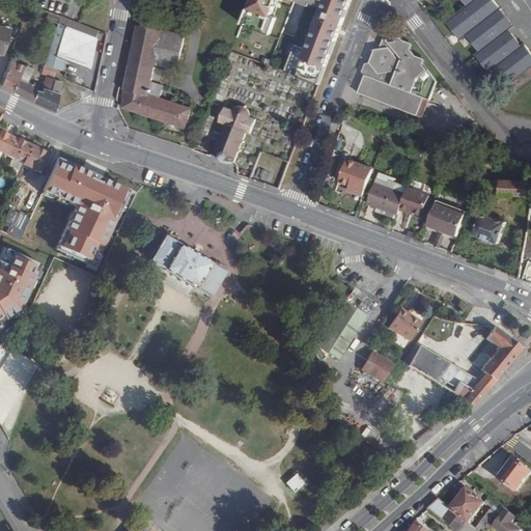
[(276,0),(296,0),(298,1),(298,2),(325,12),(309,53),(298,49),(287,75),(320,88),(355,0),(254,0),(247,20),(273,30),(277,19),(273,17),(276,7),(274,6),(276,0)]
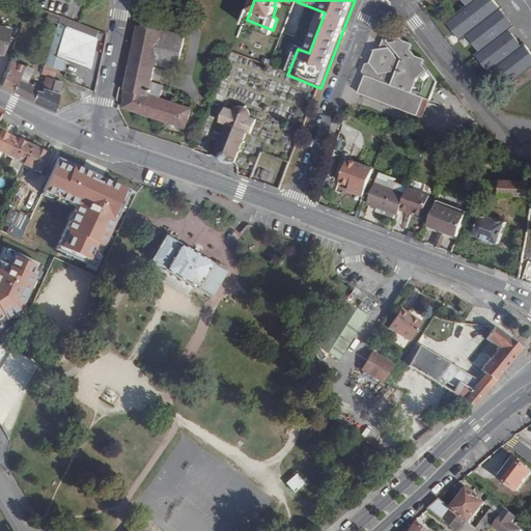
[(462,0),(467,6),(446,23),(459,40),(467,34),(479,50),(477,53),(491,71),(494,68),(507,86),(530,66),(530,54),(524,45),(521,47),(507,30),(512,26),(492,0),(462,0)]
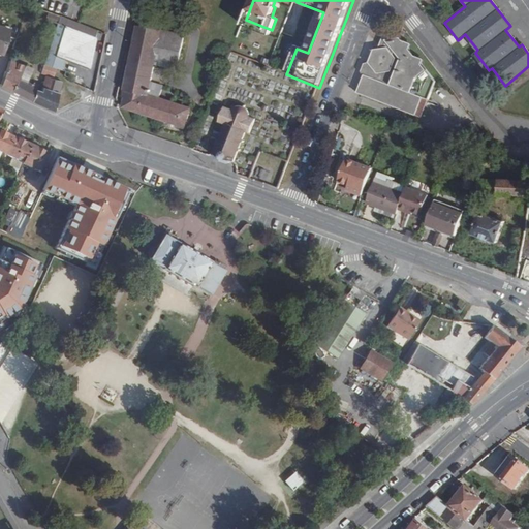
[(54,67),(57,57),(67,27),(70,21),(61,18),(44,65),(54,67)]
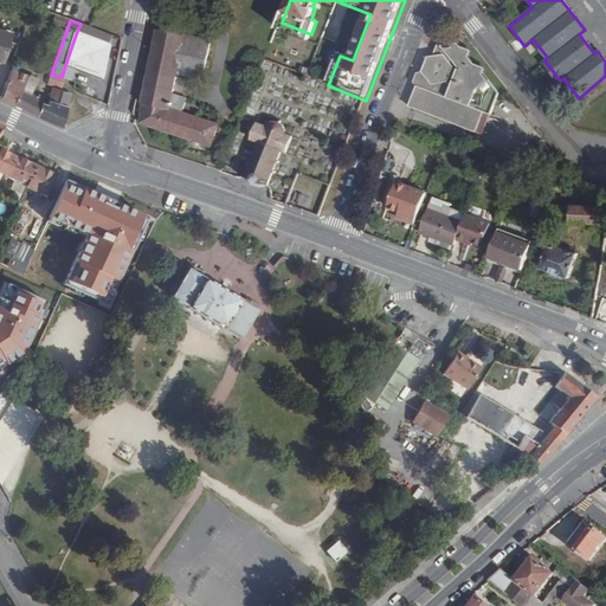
[(111,44),(114,36),(110,34),(89,26),(84,25),(81,24),(77,31),(111,44)]
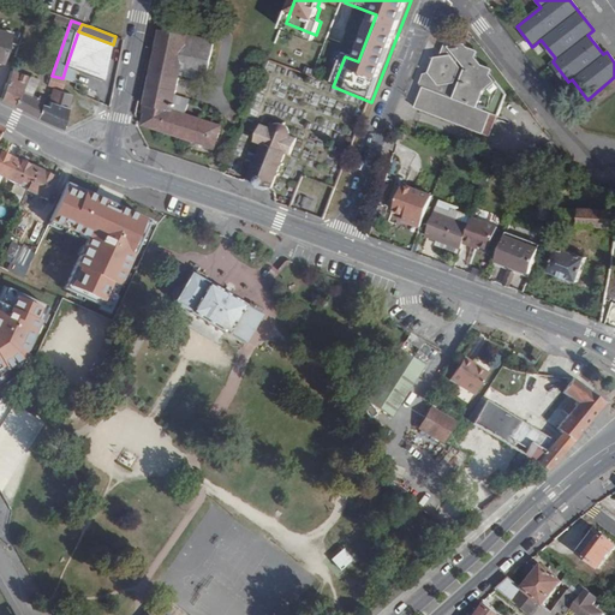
[(106,81),(113,45),(78,31),(66,66),(106,81)]
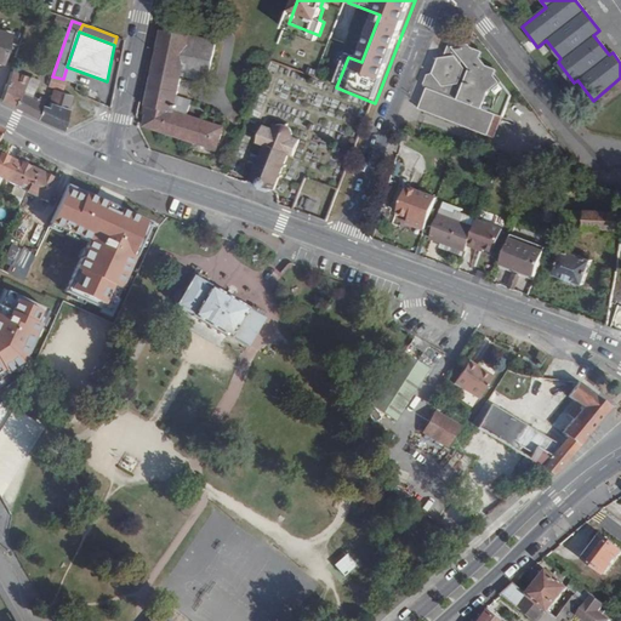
[(11,38),(0,33),(0,63),(4,64),(11,38)]
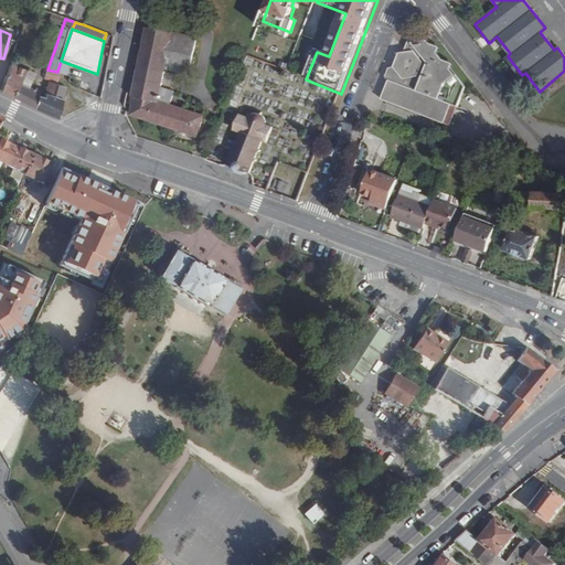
[(198,42),(149,31),(132,116),(199,140),(205,119),(158,103),(164,73),(190,78),(198,42)]
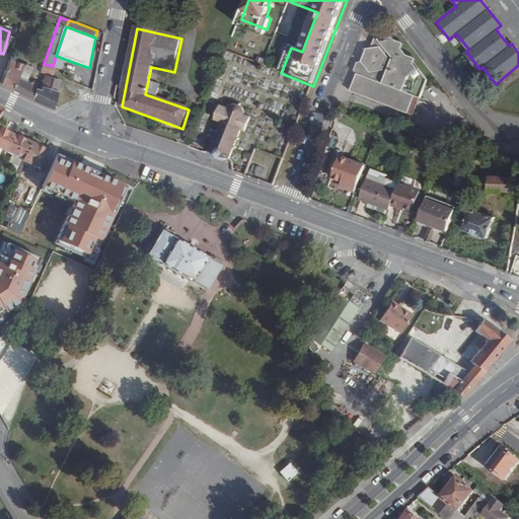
[(416,98),(423,100),(430,84),(409,59),(405,59),(404,57),(404,54),(394,41),(381,43),(379,39),(375,51),(369,52),(364,64),(359,64),(359,65),(366,73),(364,78),(359,76),(357,81),(354,88),(352,94),(408,117),(416,98)]
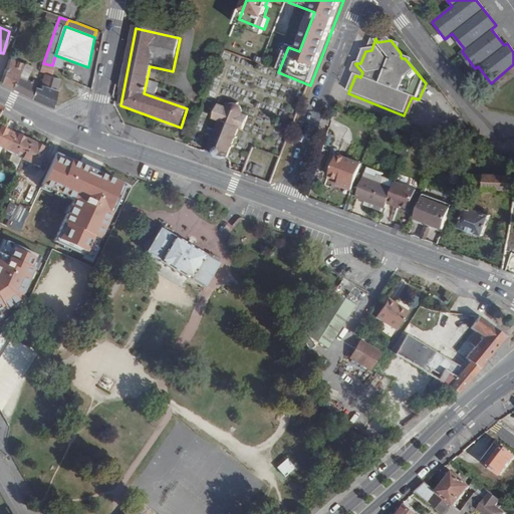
[(3,84),(31,98),(35,86),(37,81),(29,78),(19,75),(22,64),(23,61),(12,57),(10,63),(5,80),(3,84)]
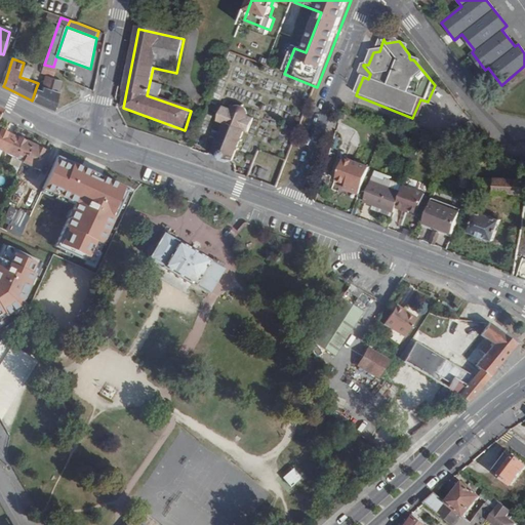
[(53,78),(56,69),(53,67),(44,65),(41,65),(38,74),(53,78)]
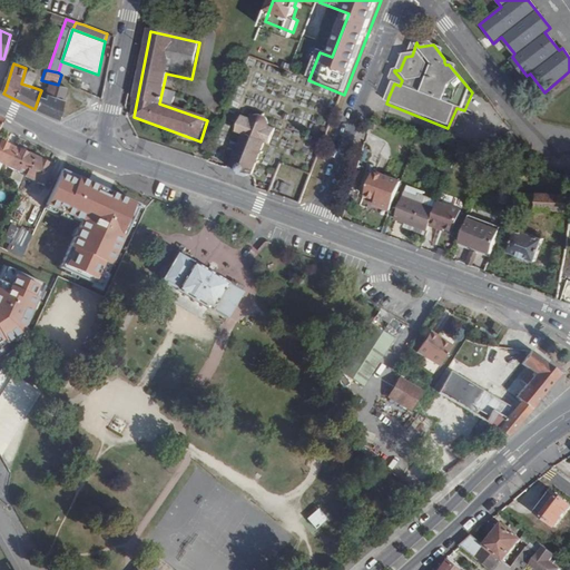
[(21,84),(32,87),(36,76),(25,71),(21,84)]
